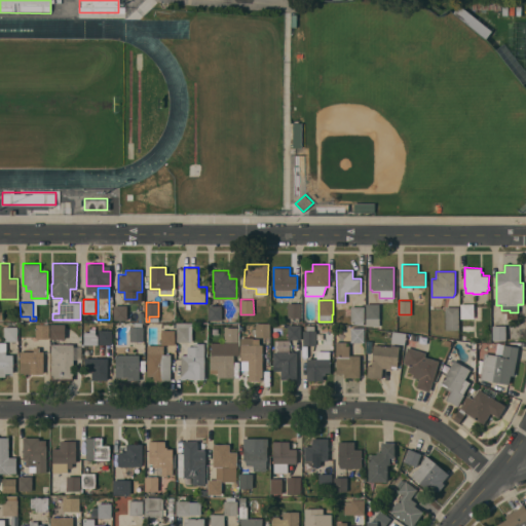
[(288,317),(288,302),(301,303),(301,317),(288,317)]
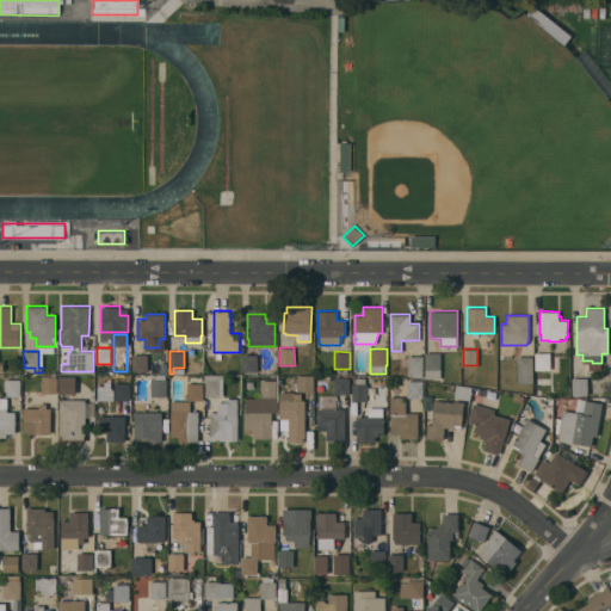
[(440,352),(440,377),(426,377),(426,352),(440,352)]
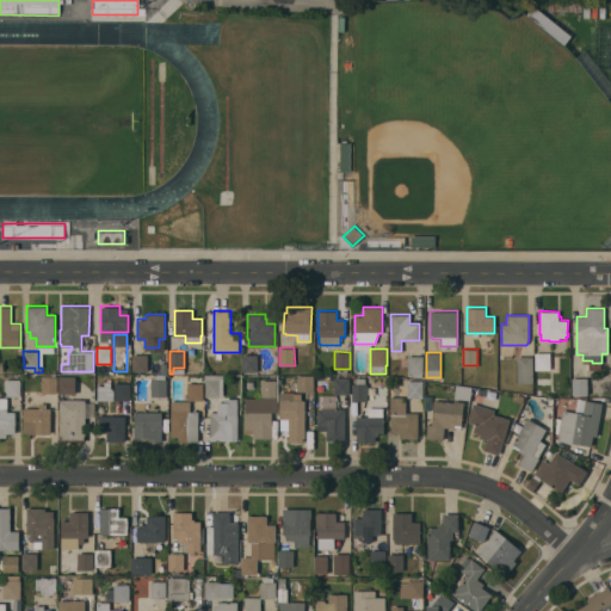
[(550,352),(550,356),(559,356),(559,371),(560,371),(560,378),(550,380),(550,381),(536,381),(536,352),(550,352)]
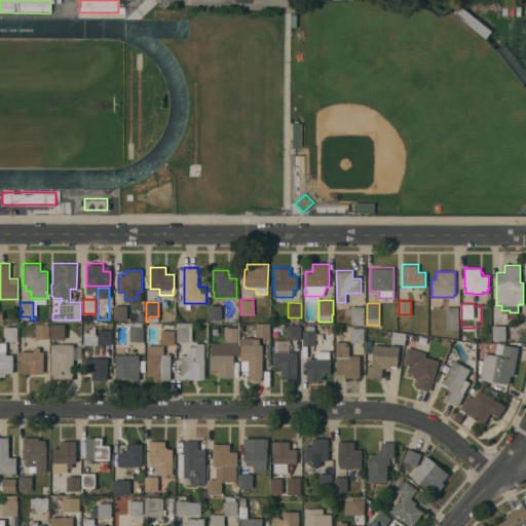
[(114,320),(114,304),(127,304),(127,320),(114,320)]
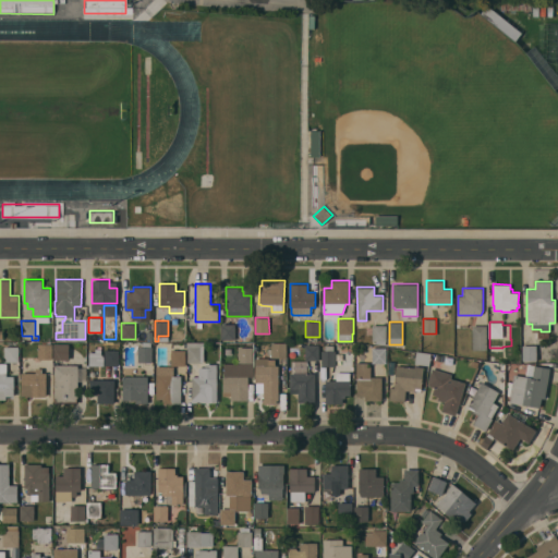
[(221,339),(221,324),(235,324),(235,339),(221,339)]
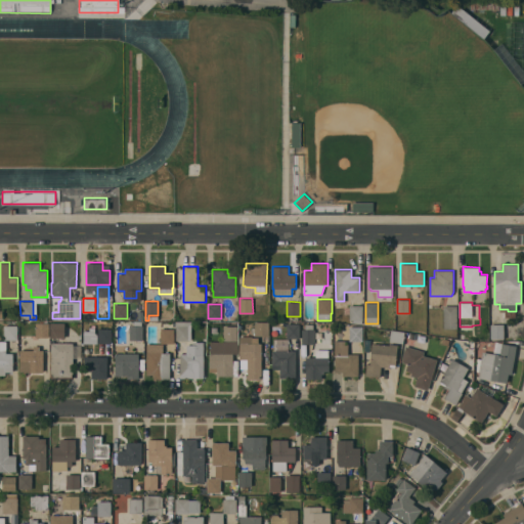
[(349,319),(349,314),(344,314),(344,307),(349,306),(349,305),(362,305),(363,319),(362,319),(362,323),(352,322),(353,319),(349,319)]
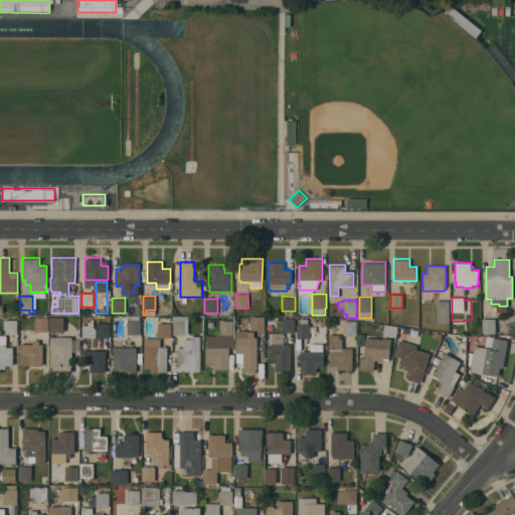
[(436,300),(450,300),(450,323),(437,323),(436,300)]
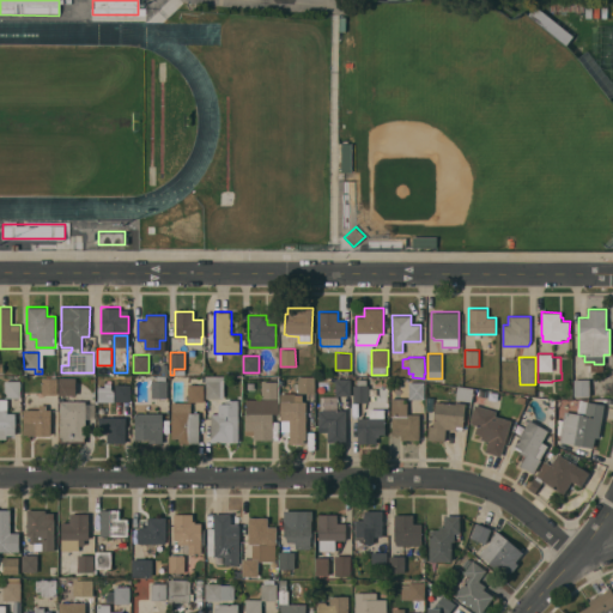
[(205,381),(205,375),(223,375),(224,377),(224,398),(207,398),(207,381),(205,381)]
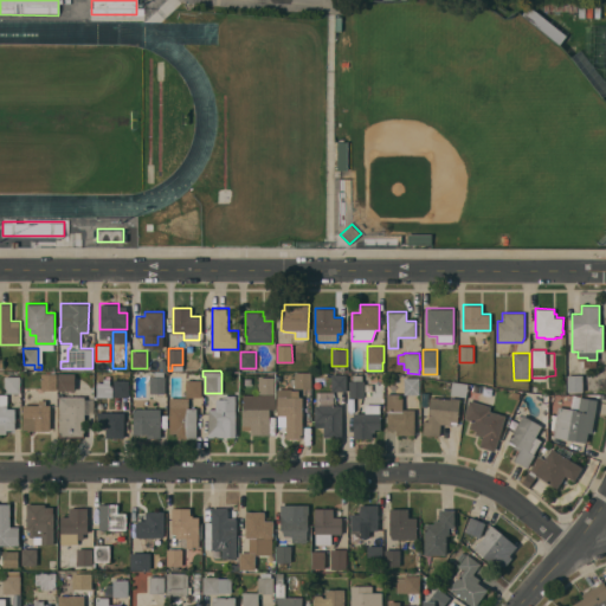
[(149,393),(150,376),(152,376),(152,374),(154,374),(154,372),(165,372),(165,375),(166,376),(166,393),(149,393)]
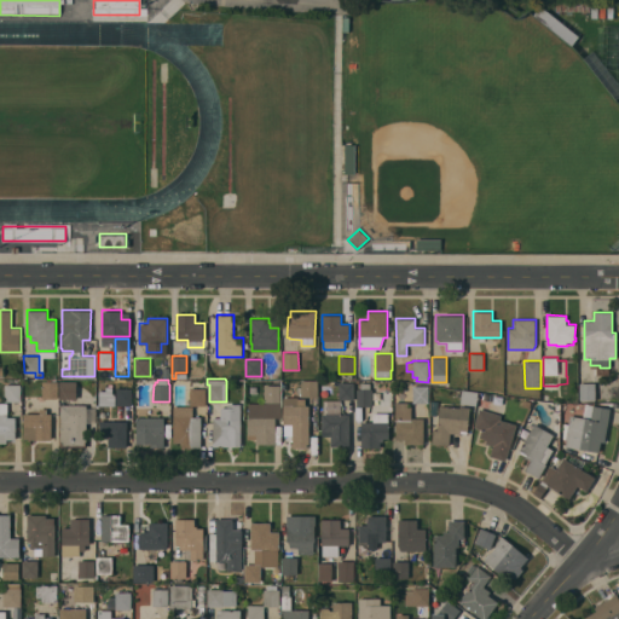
[(58,398),(42,398),(42,381),(58,381),(58,398)]
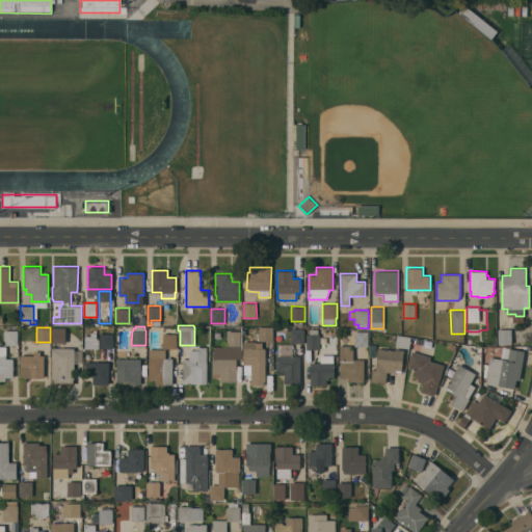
[(52,342),(52,327),(65,327),(65,342),(52,342)]
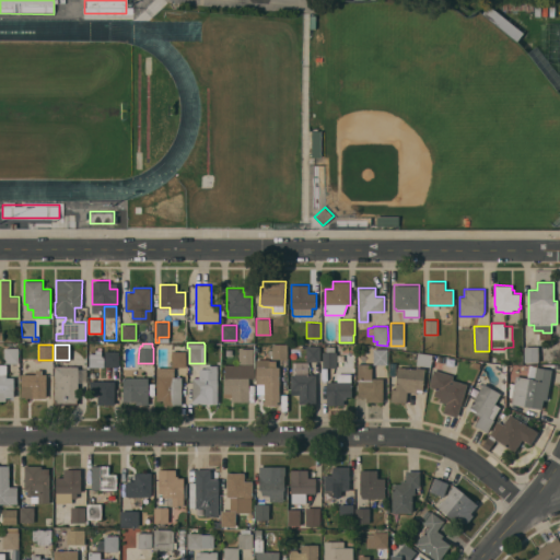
[(272,353),(269,353),(269,349),(272,349),(272,345),(288,345),(288,359),(272,359),(272,353)]
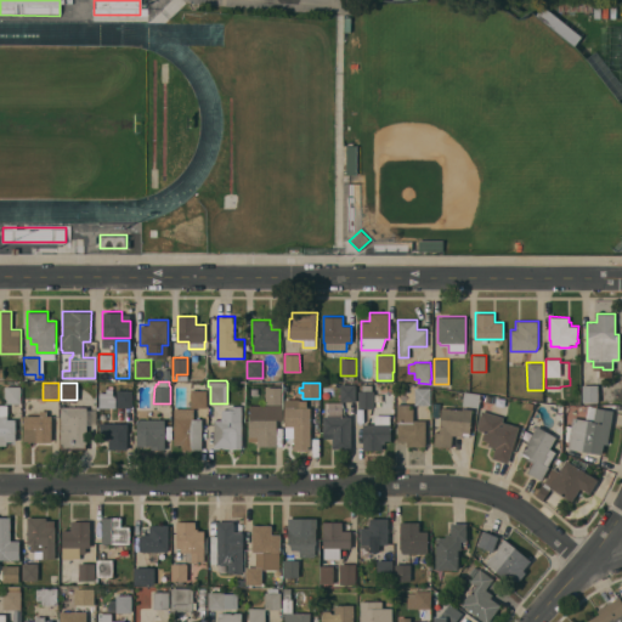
[(340,401),(340,384),(356,384),(356,401),(340,401)]
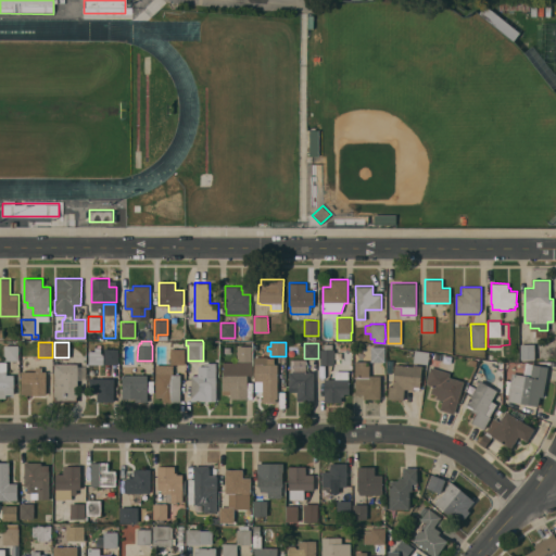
[(320,364),(320,349),(324,349),(324,343),(332,343),(332,349),(335,349),(335,355),(340,355),(340,362),(335,362),(335,365),(320,364)]
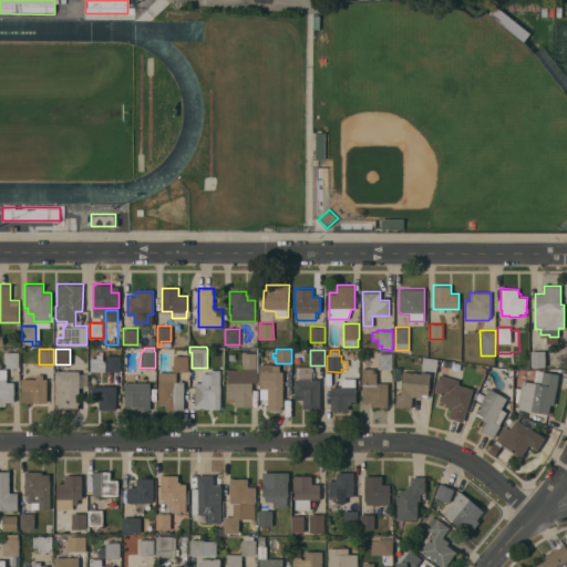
[(545,350),(546,366),(532,367),(532,350),(545,350)]
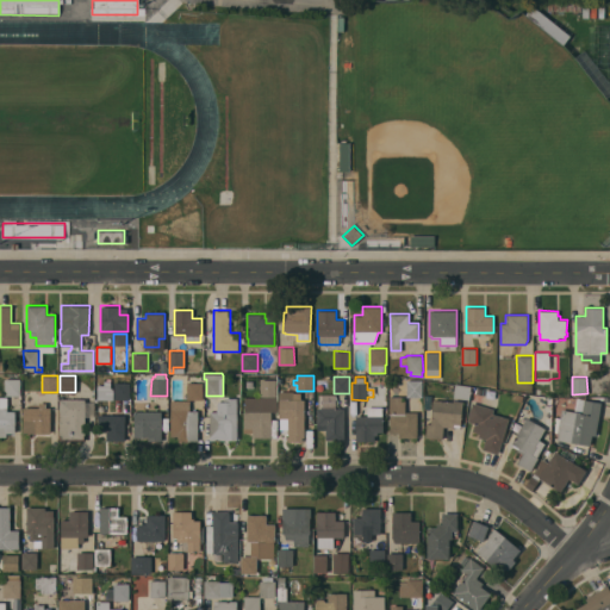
[(5,394),(5,378),(20,378),(20,396),(5,394)]
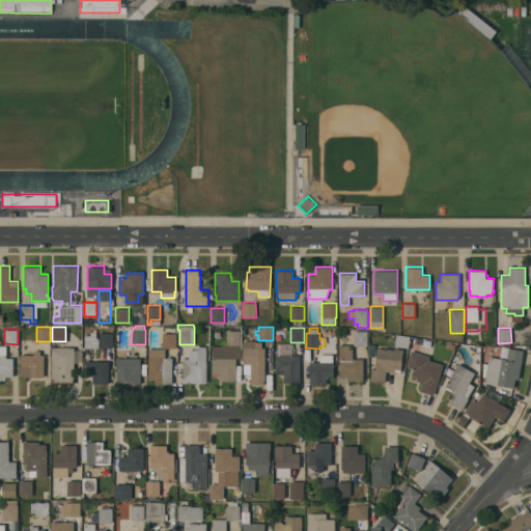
[(220,381),(220,375),(212,375),(213,358),(213,345),(227,345),(227,330),(241,330),(241,345),(242,345),(241,358),(236,358),(236,381),(220,381)]
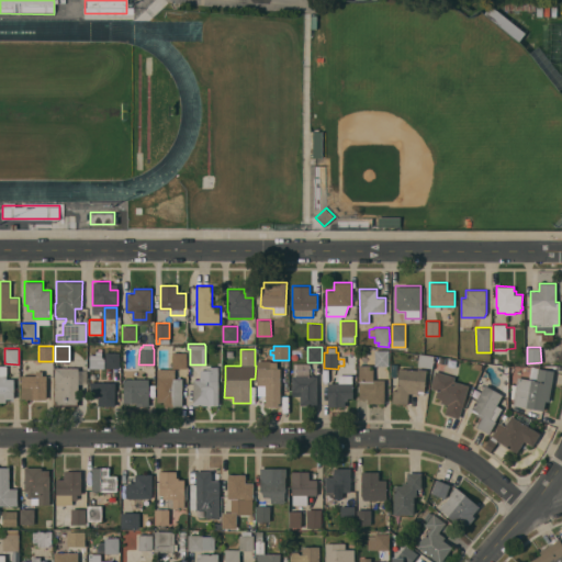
[(389,350),(389,366),(374,366),(375,349),(389,350)]
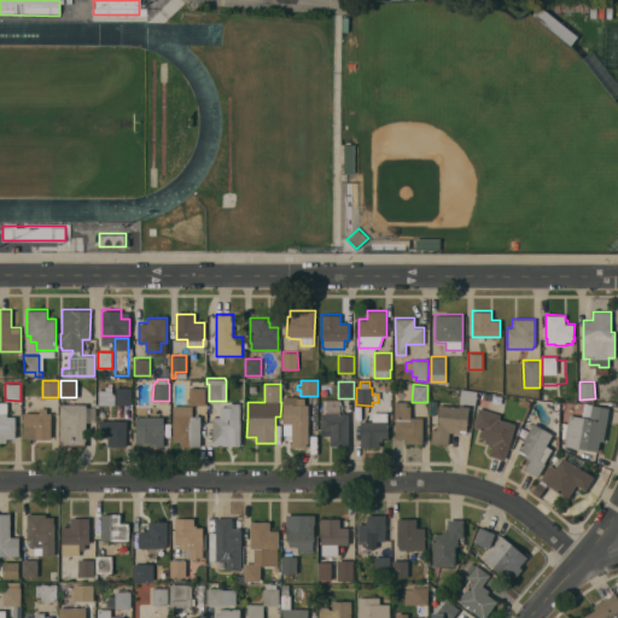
[(98,404),(99,389),(105,390),(105,385),(112,385),(112,390),(111,390),(111,391),(112,391),(115,394),(115,404),(98,404)]
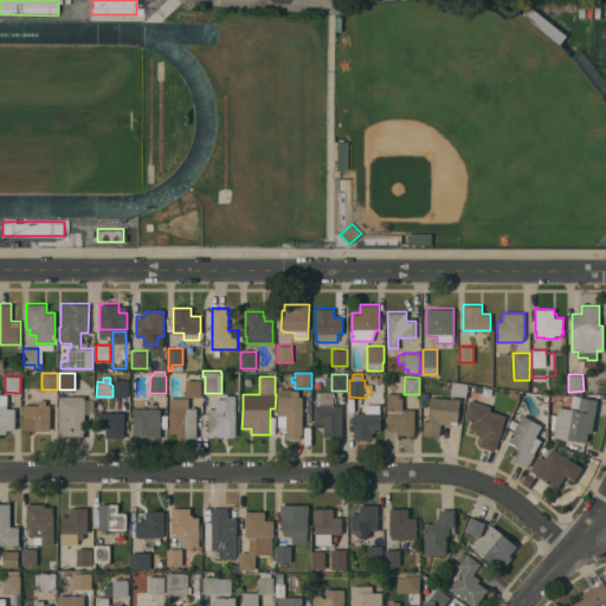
[(114,395),(114,379),(129,380),(129,397),(114,395)]
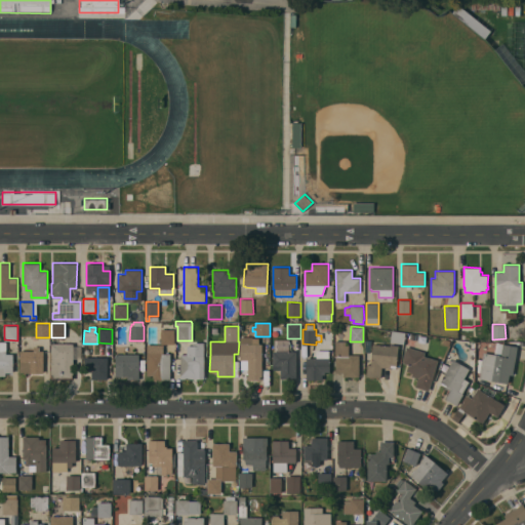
[(161,344),(161,329),(174,329),(174,344),(161,344)]
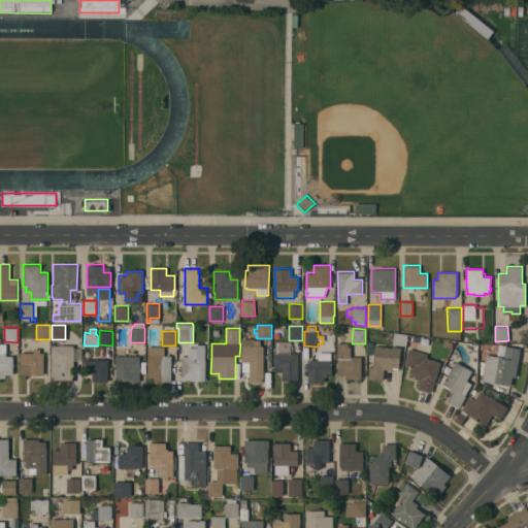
[(393,343),(393,342),(386,341),(387,335),(393,336),(394,332),(407,334),(406,345),(393,343)]
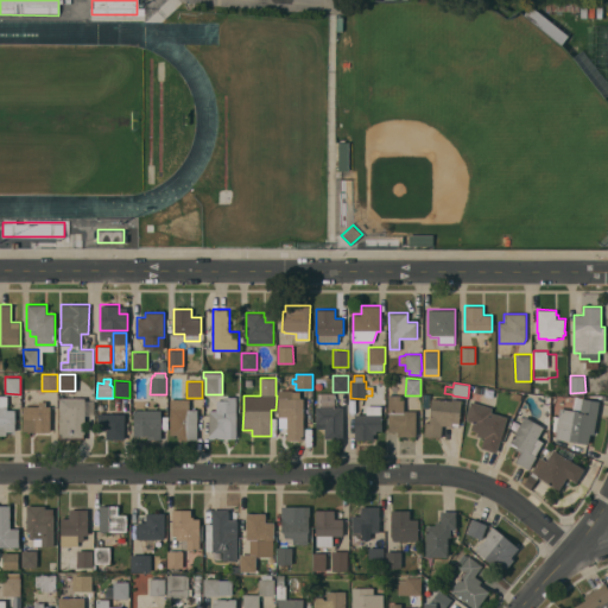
[(304,439),(287,439),(287,417),(278,417),(278,398),(279,398),(279,390),(284,390),(284,388),(287,388),(287,390),(292,390),(292,398),(304,398),(304,439)]
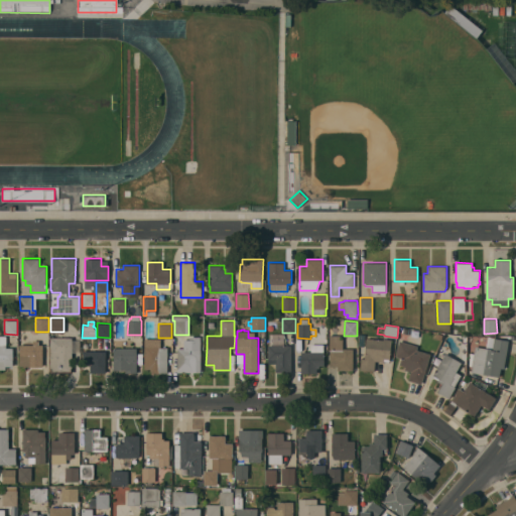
[(330,351),(330,335),(341,335),(341,339),(343,339),(343,348),(353,348),(353,370),(338,370),(338,366),(330,366),(330,351)]
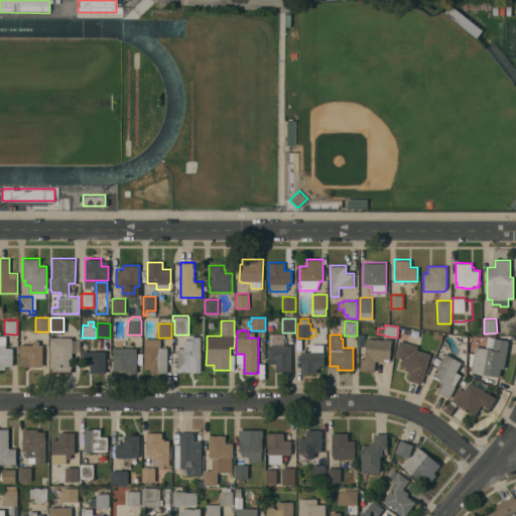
[(0,336),(6,336),(6,347),(13,347),(13,365),(6,366),(6,369),(0,369),(0,336)]
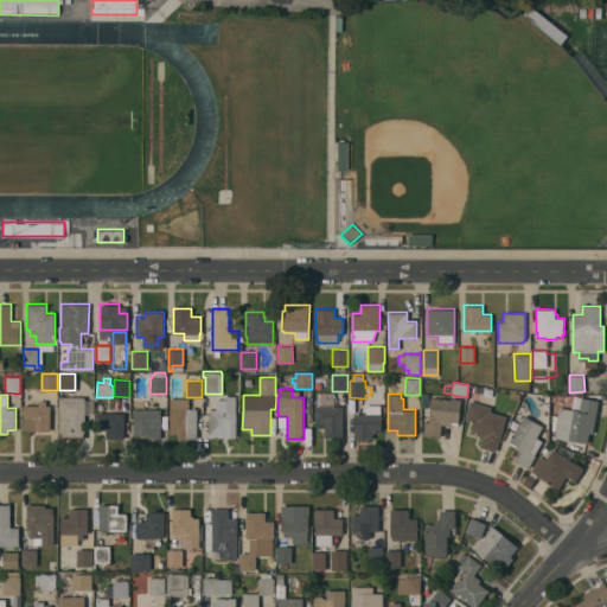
[(59,396),(85,396),(85,400),(94,400),(94,414),(85,414),(85,438),(59,438),(59,396)]
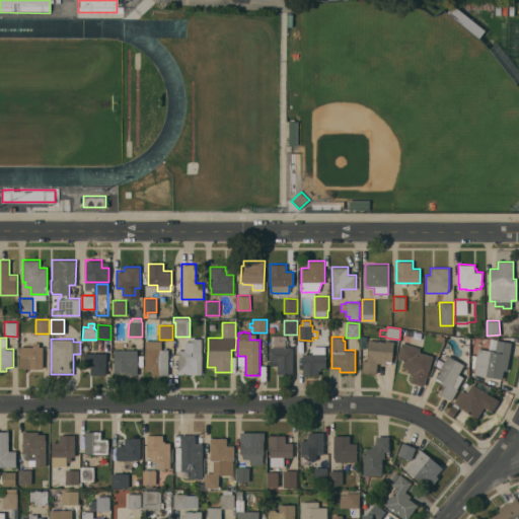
[(192,339),(201,339),(202,350),(202,373),(190,373),(190,372),(178,372),(178,350),(184,350),(186,350),(186,340),(192,340),(192,339)]
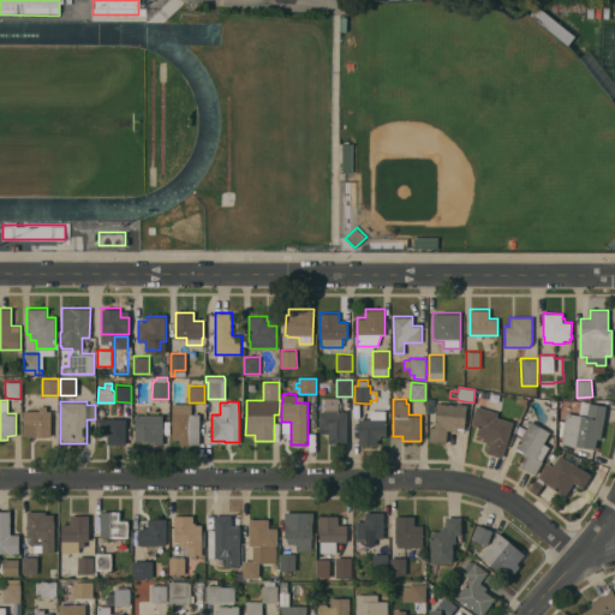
[(565,421),(566,412),(579,415),(581,401),(607,405),(601,439),(597,439),(595,449),(562,443),(563,437),(562,436),(560,435),(560,421),(565,421)]
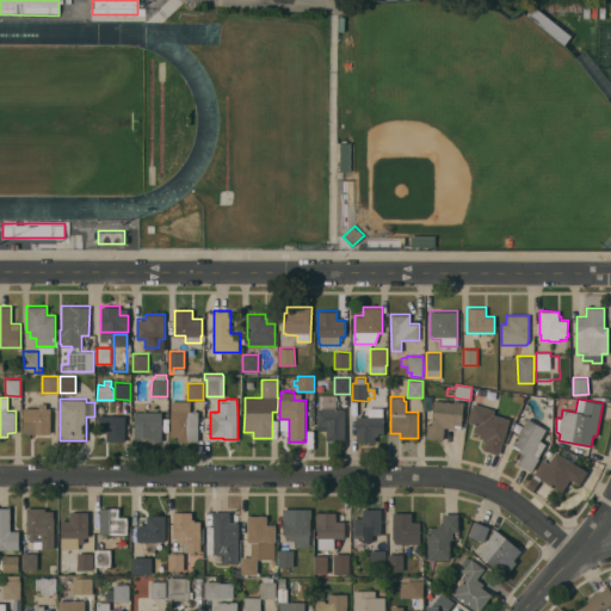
[(426,438),(427,424),(432,424),(434,400),(455,402),(455,401),(464,401),(462,425),(461,425),(461,427),(455,427),(445,426),(444,439),(426,438)]
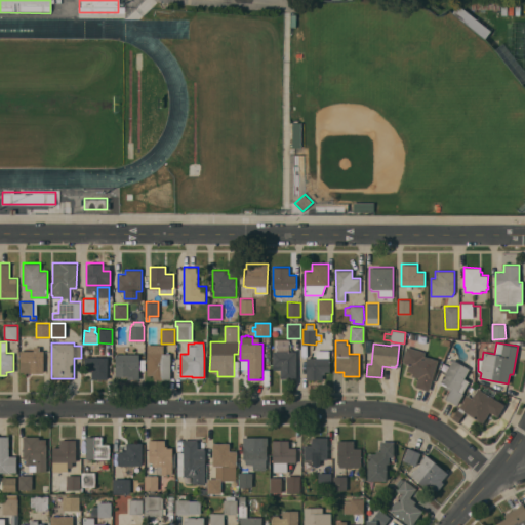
[(147,374),(147,345),(163,345),(164,353),(170,353),(171,378),(155,379),(155,374),(147,374)]
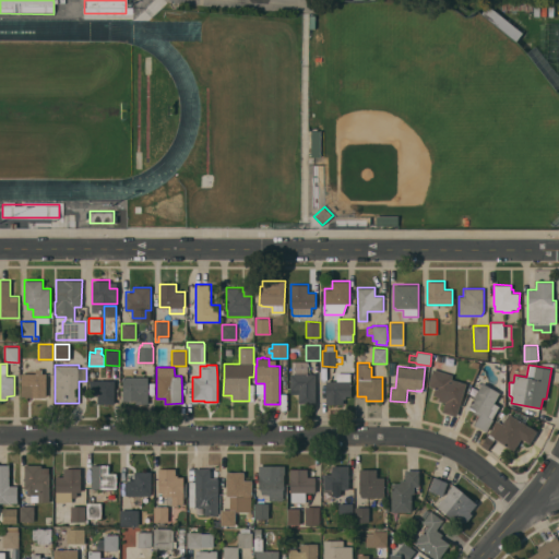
[(316,402),(298,403),(298,389),(290,389),(290,373),(293,373),(293,367),(307,367),(307,373),(316,373),(316,402)]
